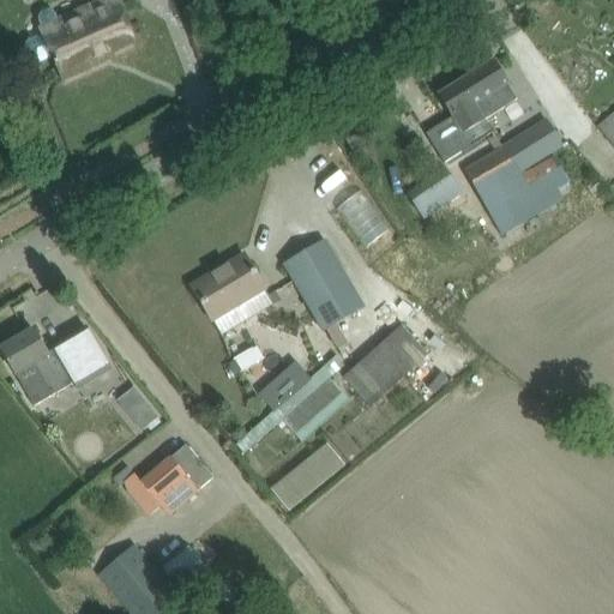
[(29,41),(25,52),(28,59),(37,62),(53,56),(62,78),(94,65),(92,59),(132,42),(114,0),(107,0),(58,22),(54,12),(48,10),(42,12),(38,19),(43,28),(41,29),(43,35),(29,41)]
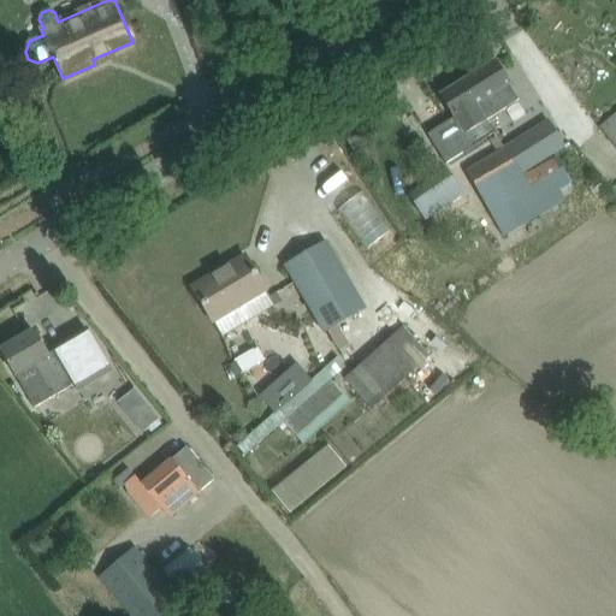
[(460,83),(466,94),(473,106),(475,105),(485,122),(519,102),(508,86),(508,84),(495,61),(460,83)]
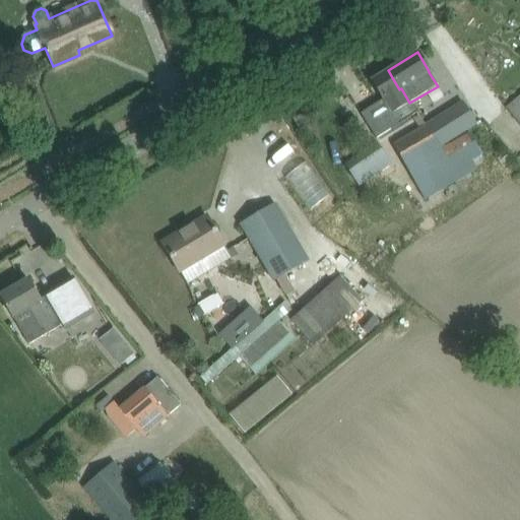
[(399,89),(393,79),(388,70),(372,80),(398,124),(415,113),(409,103),(401,88),(399,89)]
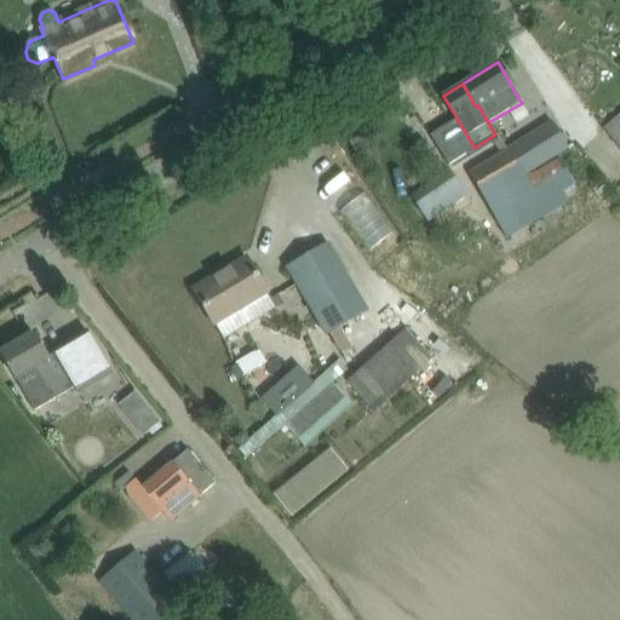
[(619,115),(603,130),(619,150),(619,115)]
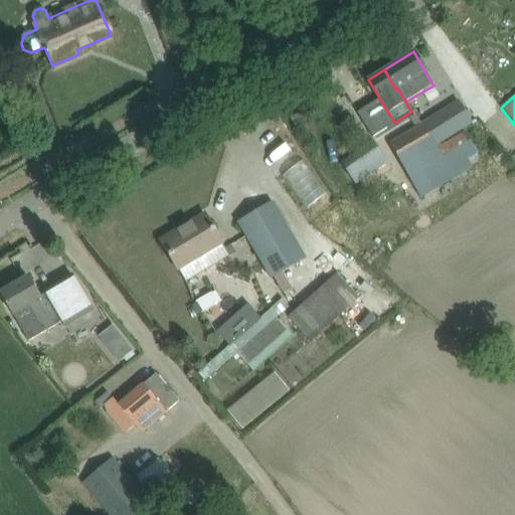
[(428,119),(420,124),(436,147),(444,142),(459,133),(445,109),(428,119)]
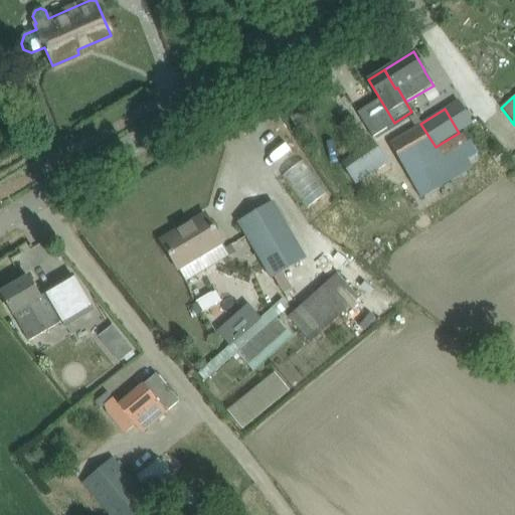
[(291,119),(297,129),(307,123),(301,114),(291,119)]
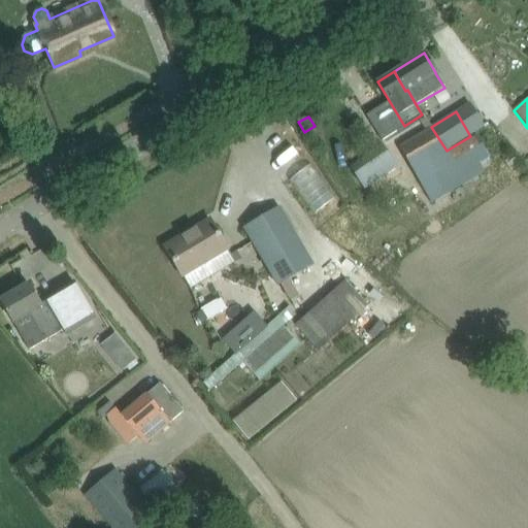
[(431,127),(399,147),(433,203),(482,172),(482,171),(464,144),(449,154),(447,151),(431,127)]
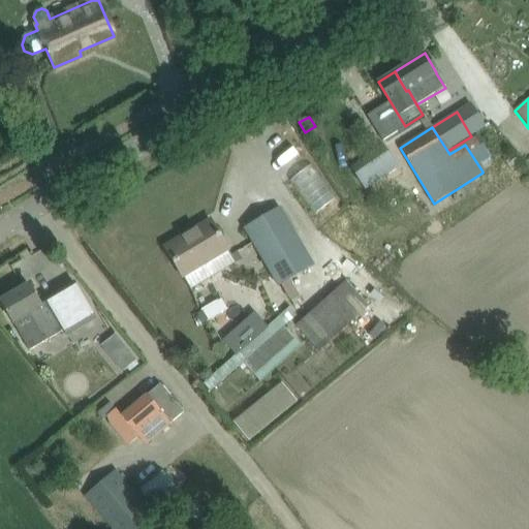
[(351,167),(370,195),(403,174),(383,146),(351,167)]
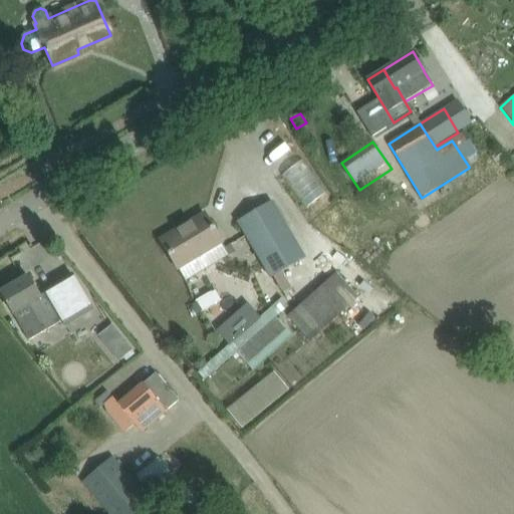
[(270,278),(304,257),(272,202),(237,223),(270,278)]
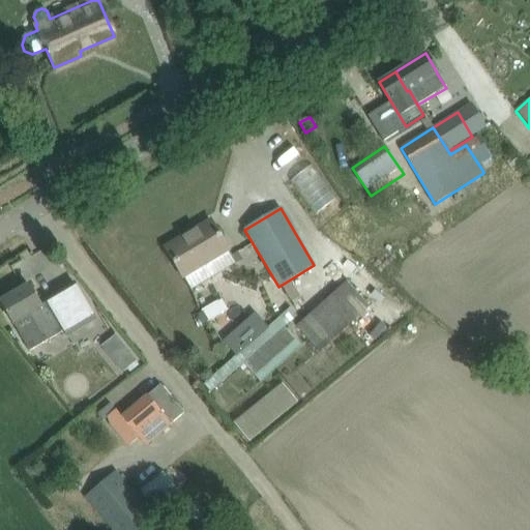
[(190,290),(236,263),(210,221),(165,247),(190,290)]
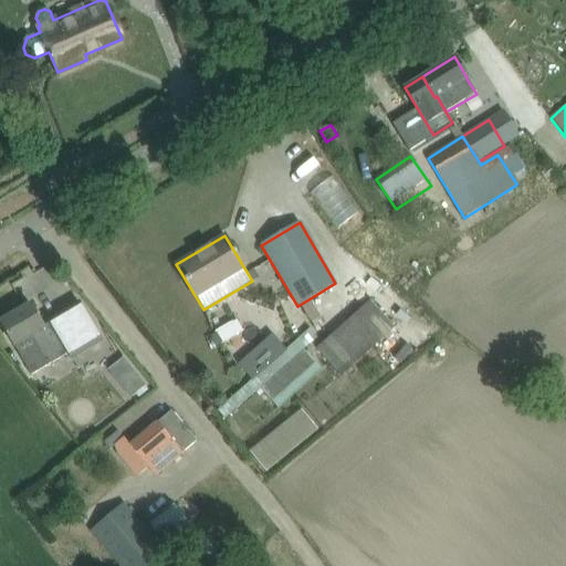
[(326,302),(335,318),(357,307),(348,291),(326,302)]
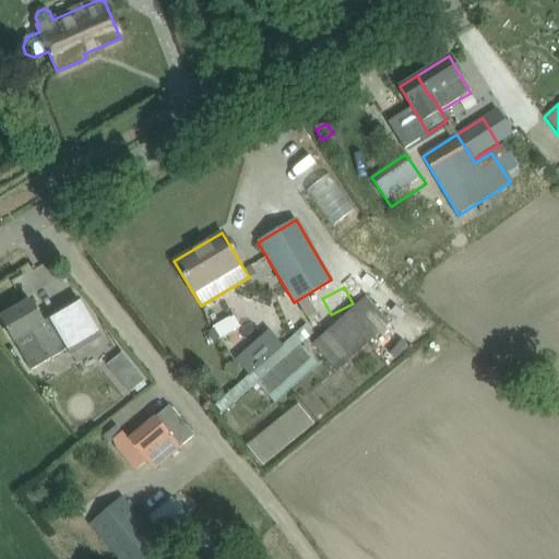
[(313,344),(336,370),(389,324),(366,298),(313,344)]
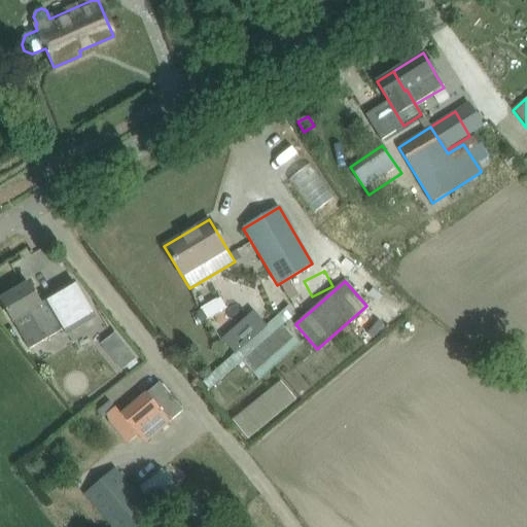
[(28,283),(0,300),(10,317),(13,322),(29,348),(43,339),(64,327),(68,334),(96,318),(75,283),(47,300),(40,304),(28,283)]
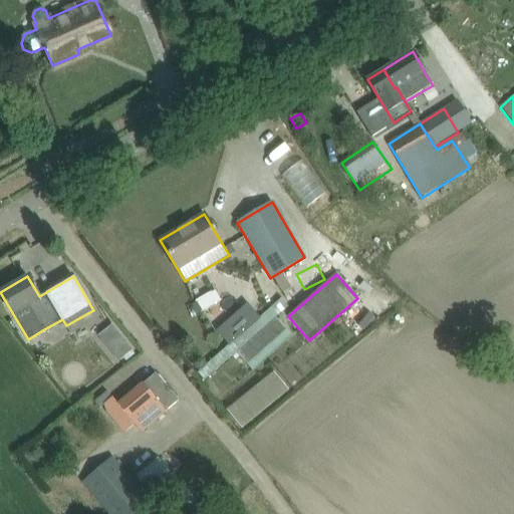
[(198,372),(205,380),(236,352),(253,370),(292,336),(275,317),(288,306),(281,298),(198,372)]
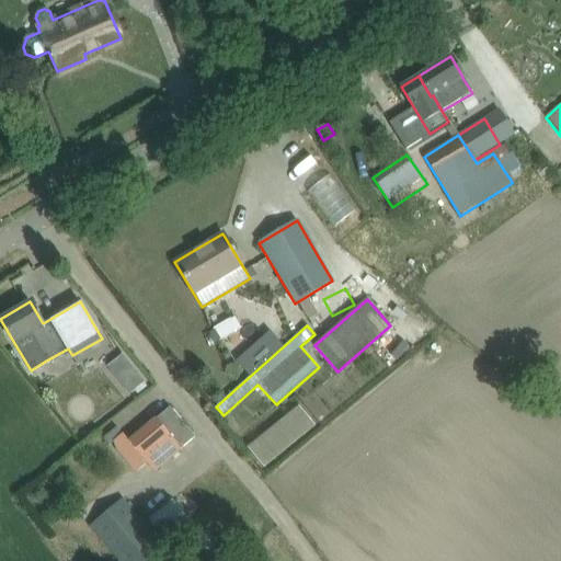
[(270,331),(236,362),(250,377),(284,346),(270,331)]
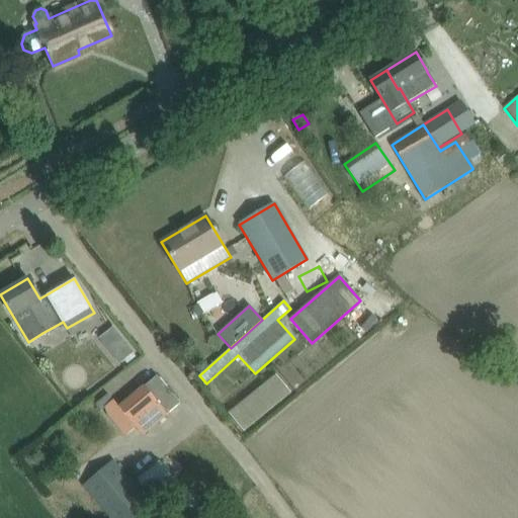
[(110,333),(99,341),(115,361),(126,353),(110,333)]
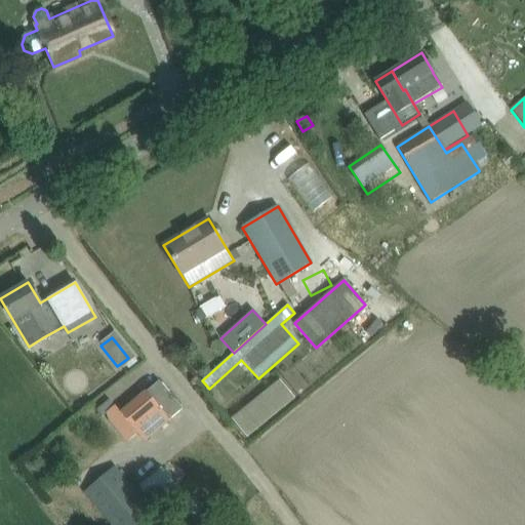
[(245,412),(261,433),(310,393),(293,372),(245,412)]
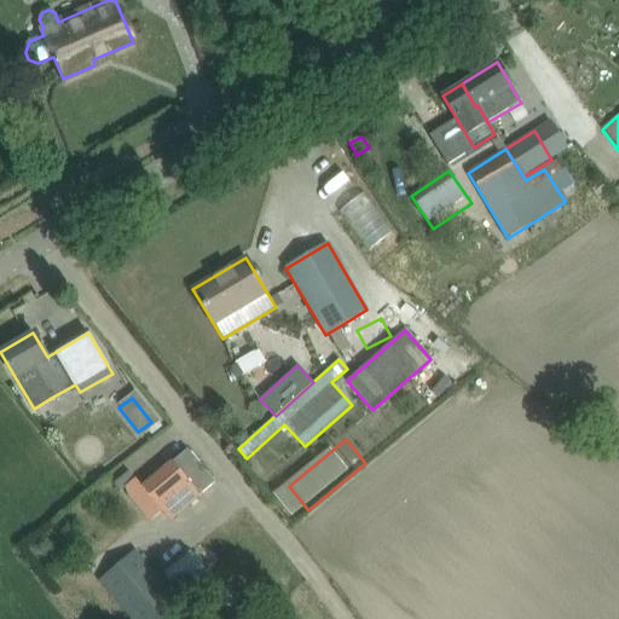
[(215,482),(190,452),(187,449),(143,486),(129,469),(113,484),(120,491),(121,490),(149,521),(162,509),(171,520),(215,482)]
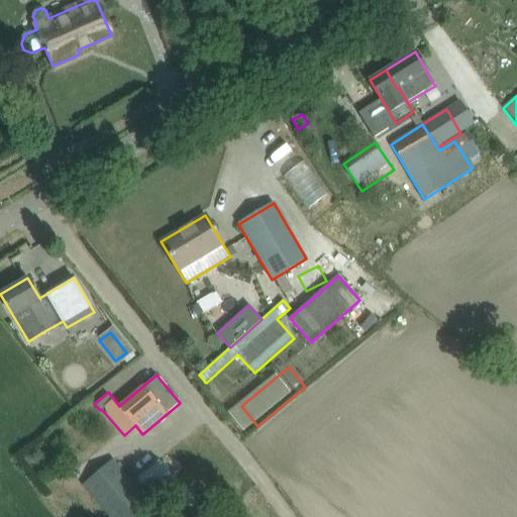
[(110,516),(163,516),(113,458),(82,484),(110,516)]
